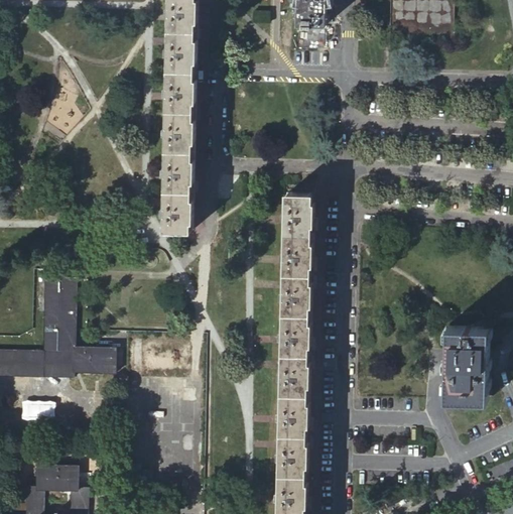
[(167,0),(168,3),(166,3),(166,12),(168,12),(167,19),(172,19),(172,35),(167,35),(167,43),(165,43),(165,51),(167,51),(166,59),(171,59),(171,76),(166,76),(166,83),(164,83),(164,92),(166,92),(166,100),(170,100),(170,116),(165,116),(165,124),(163,124),(163,132),(165,132),(165,140),(169,140),(169,156),(164,156),(164,164),(162,164),(162,172),(164,172),(164,179),(169,179),(168,197),(163,197),(163,204),(161,204),(161,212),(163,212),(163,220),(168,220),(167,228),(189,229),(189,220),(193,220),(194,196),(189,196),(190,178),(194,178),(195,156),(190,156),(191,139),(195,139),(195,116),(191,116),(193,99),(196,99),(196,77),(193,77),(193,59),(197,59),(197,36),(194,36),(194,19),(198,19),(198,0),(167,0)]
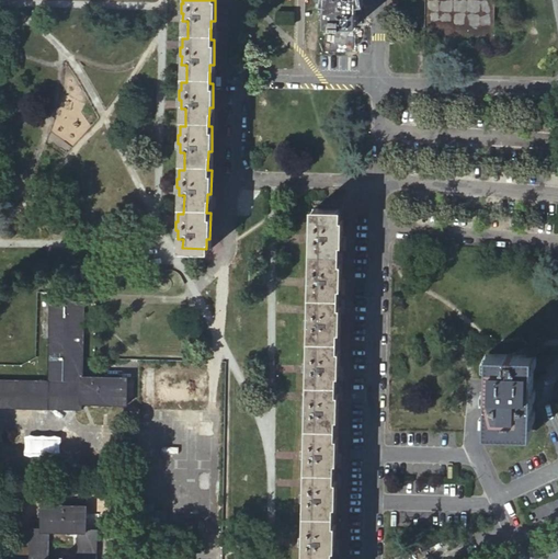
[(322,52),(352,53),(353,30),(353,0),(323,0),(323,26),(322,52)]
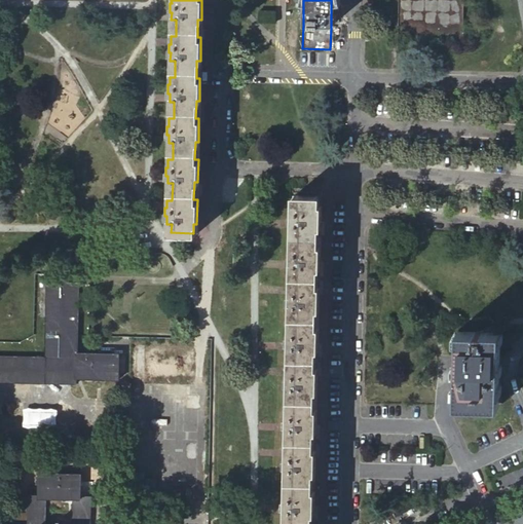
[(459,28),(460,0),(398,0),(397,25),(459,28)]
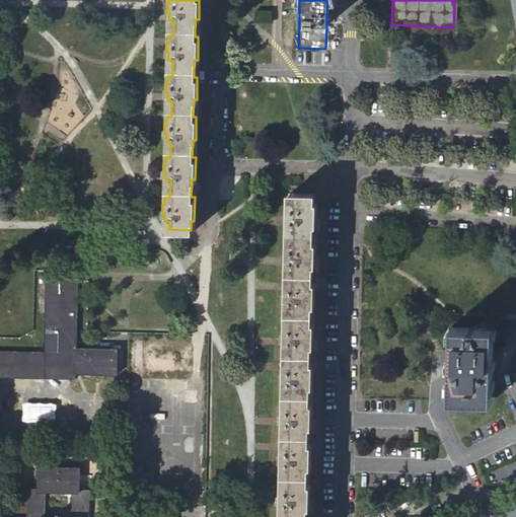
[(269,13),(254,12),(254,22),(269,23),(269,13)]
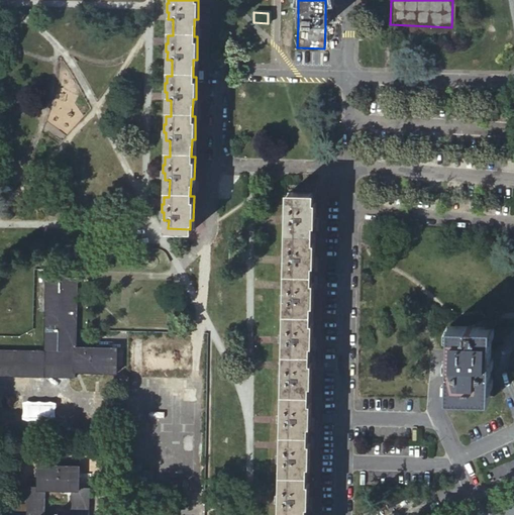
[(311,196),(289,195),(289,202),(284,203),(284,210),(281,210),(280,217),(283,217),(283,225),(288,225),(288,243),(283,243),(283,249),(280,249),(280,258),(282,259),(282,266),(287,266),(287,284),(282,284),(282,291),(279,291),(279,299),(282,299),(282,305),(287,305),(286,323),(281,323),(281,331),(278,331),(278,338),(281,339),(281,345),(286,346),(285,365),(281,364),(280,372),(278,371),(278,379),(280,379),(280,386),(285,387),(285,404),(280,404),(280,411),(277,411),(277,419),(280,419),(279,425),(284,425),(283,445),(279,445),(278,452),(276,452),(276,459),(278,460),(278,468),(283,468),(283,487),(278,487),(278,493),(275,493),(275,500),(277,500),(277,508),(282,508),(282,514),(303,514),(303,509),(306,509),(306,488),(304,487),(305,469),(307,469),(308,446),(305,445),(306,426),(308,425),(309,405),(306,404),(306,387),(309,387),(309,365),(306,365),(307,347),(309,347),(310,324),(307,324),(308,306),(310,306),(311,285),(309,285),(309,267),(312,266),(312,244),(309,244),(310,225),(313,225),(313,203),(310,203),(311,196)]
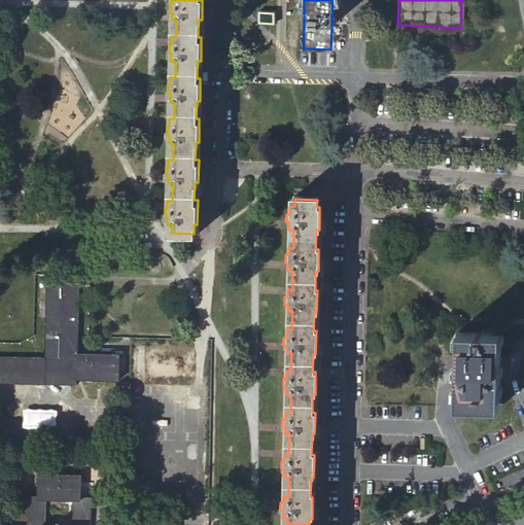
[(245,256),(232,256),(232,268),(245,268),(245,256)]
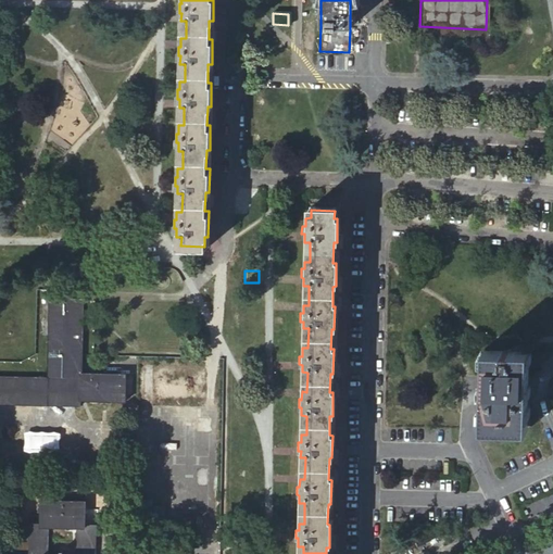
[(79,374),(79,359),(80,300),(46,299),(44,377),(0,376),(0,404),(78,406),(78,401),(122,401),(122,374),(79,374)]
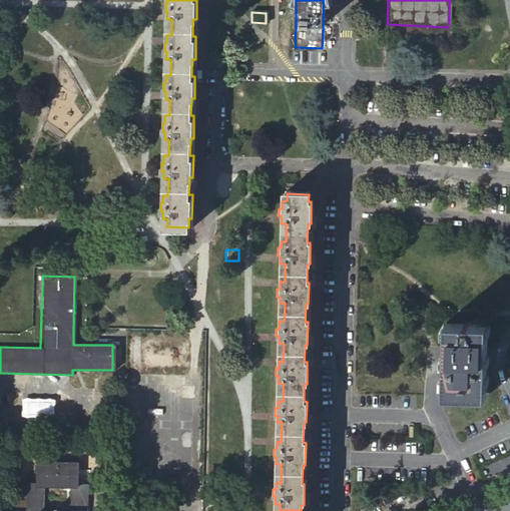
[(482,327),(445,327),(445,337),(442,337),(441,360),(445,359),(445,368),(441,368),(441,379),(444,380),(444,388),(441,387),(441,400),(484,400),(484,387),(481,387),(482,379),(485,379),(485,368),(482,368),(482,359),(485,360),(485,338),(482,337),(482,327)]
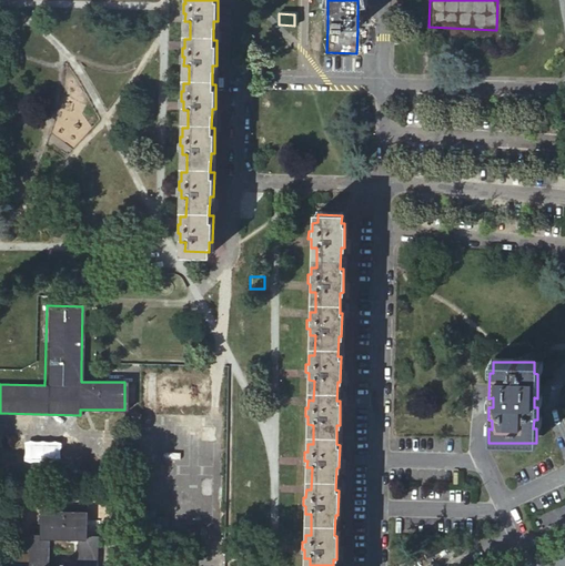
[(60,463),(59,442),(22,443),(22,464),(60,463)]
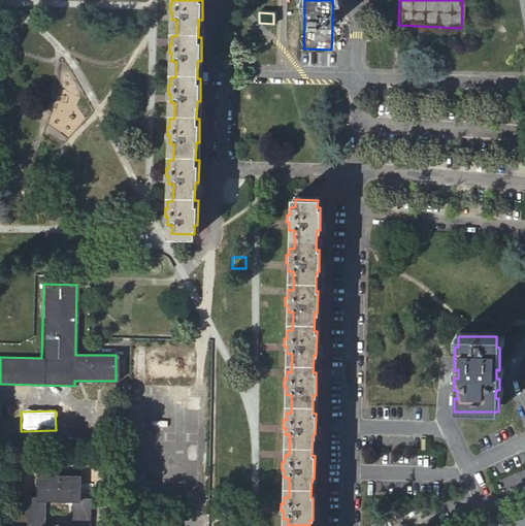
[(35,497),(26,497),(25,525),(86,525),(87,499),(77,498),(77,477),(36,474),(35,497)]
